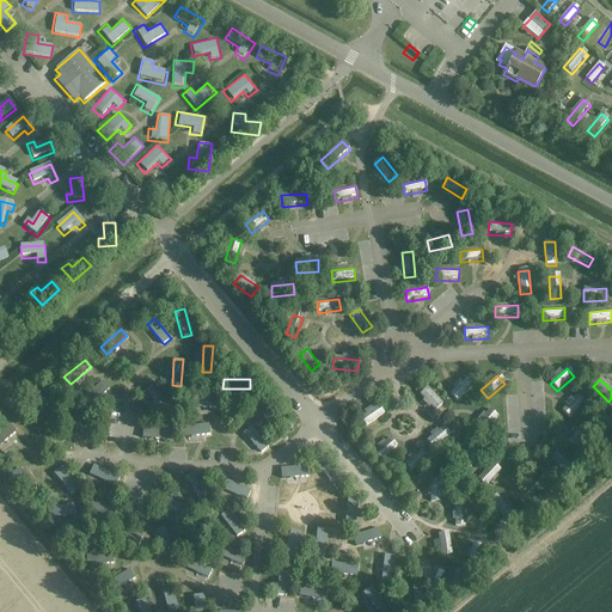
[(473,389),(466,380),(450,396),(457,404),(473,389)]
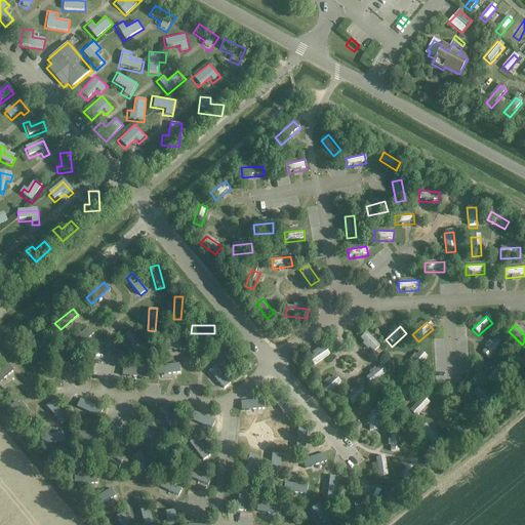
[(88,327),(70,342),(75,349),(93,333),(88,327)]
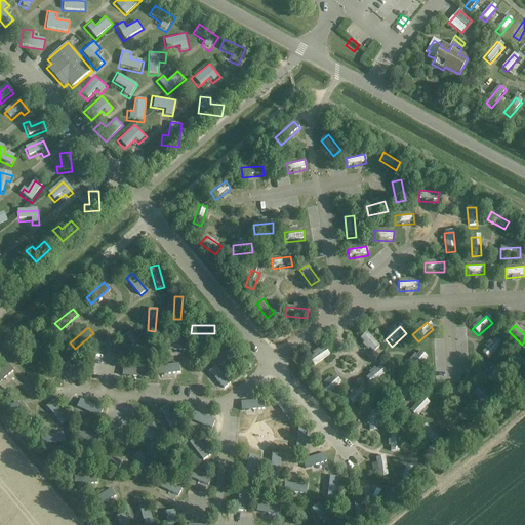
[(146,348),(131,330),(125,335),(139,353),(146,348)]
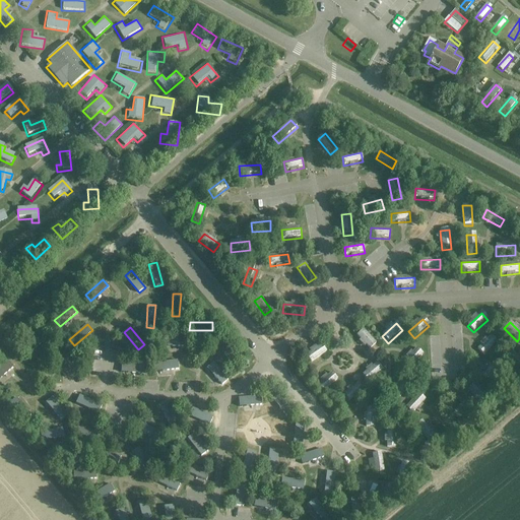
[(377,344),(364,330),(356,337),(370,350),(377,344)]
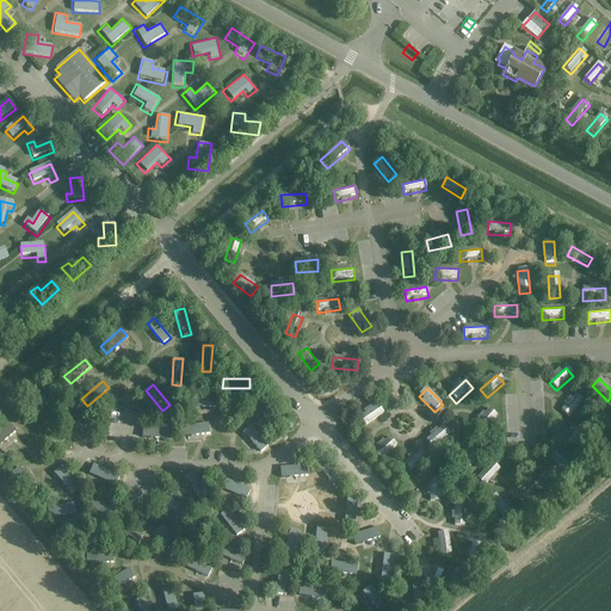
[(585,403),(578,395),(561,411),(568,419),(585,403)]
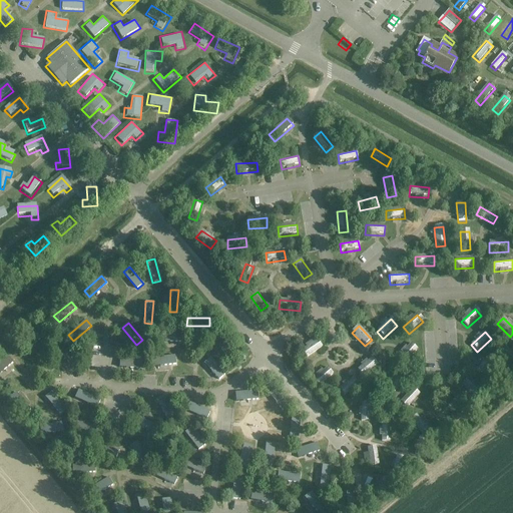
[(36,333),(19,347),(24,353),(41,338),(36,333)]
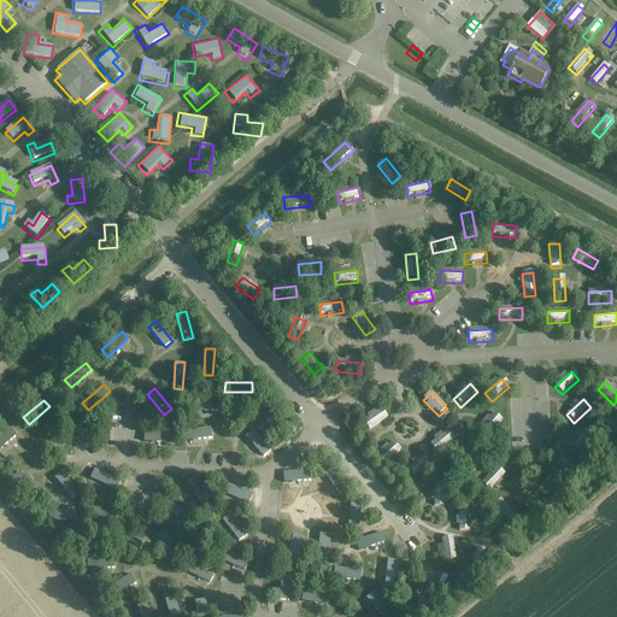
[(218,401),(191,400),(191,410),(217,411),(218,401)]
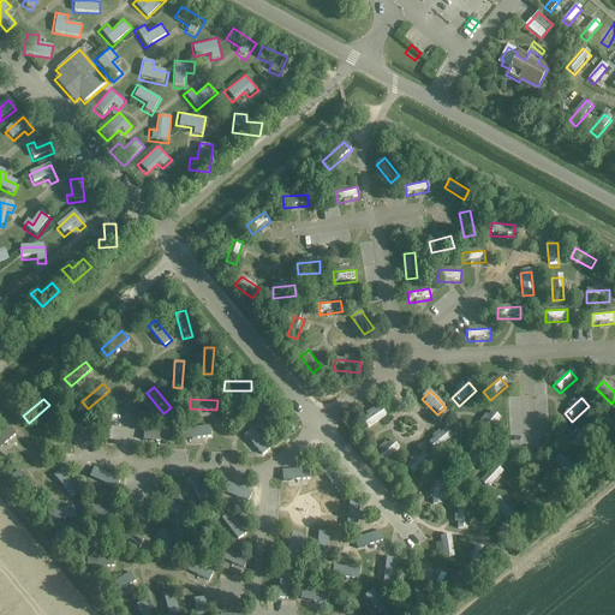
[(281,424),(264,402),(257,407),(273,429),(281,424)]
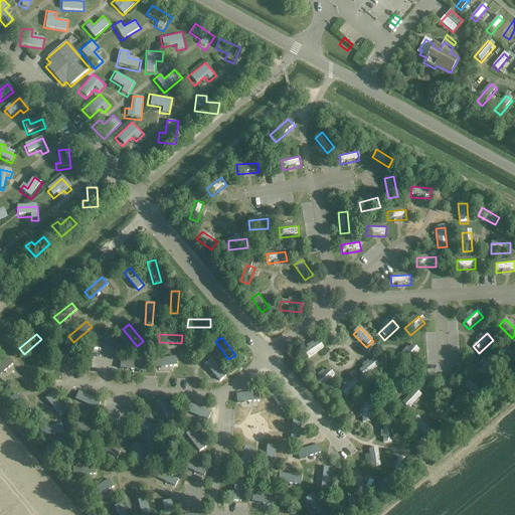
[(323,350),(318,342),(302,353),(307,361),(323,350)]
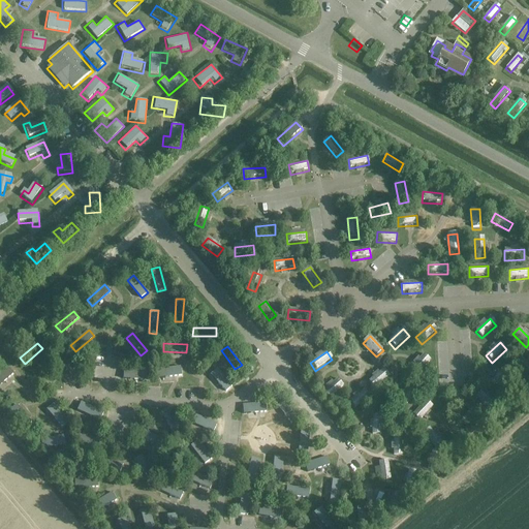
[(79,371),(64,353),(58,359),(72,376),(79,371)]
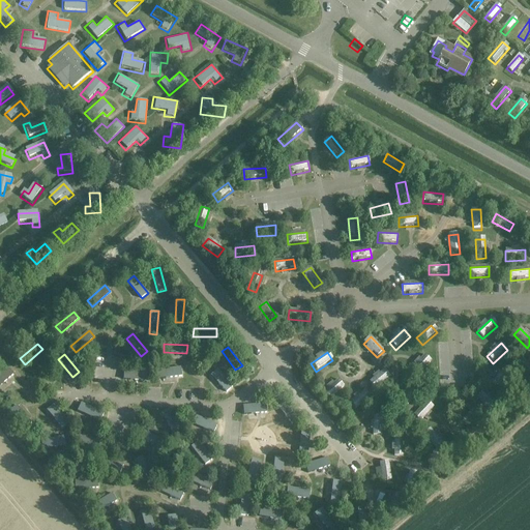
[(432,363),(423,356),(411,370),(418,377),(432,363)]
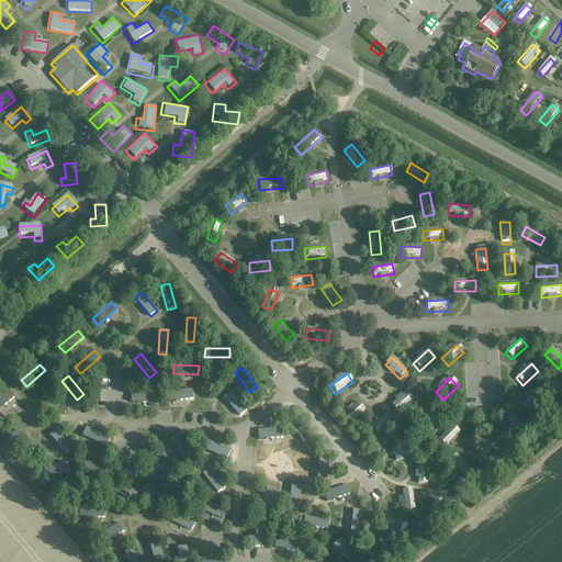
[(561,402),(561,390),(553,382),(547,389),(561,403),(561,402)]
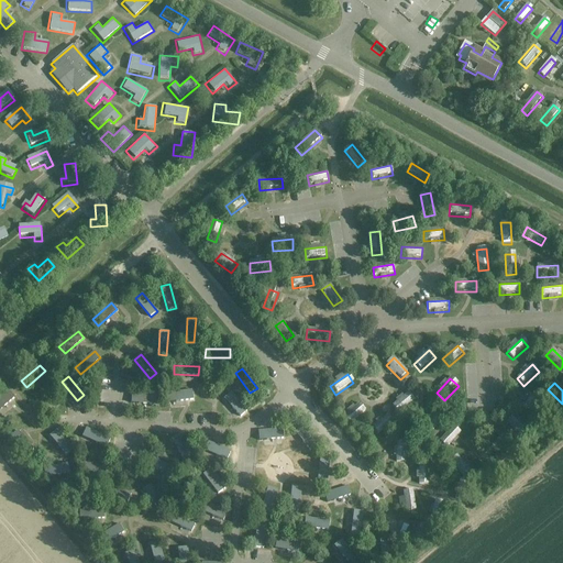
[(7,392),(0,397),(0,408),(12,398),(7,392)]
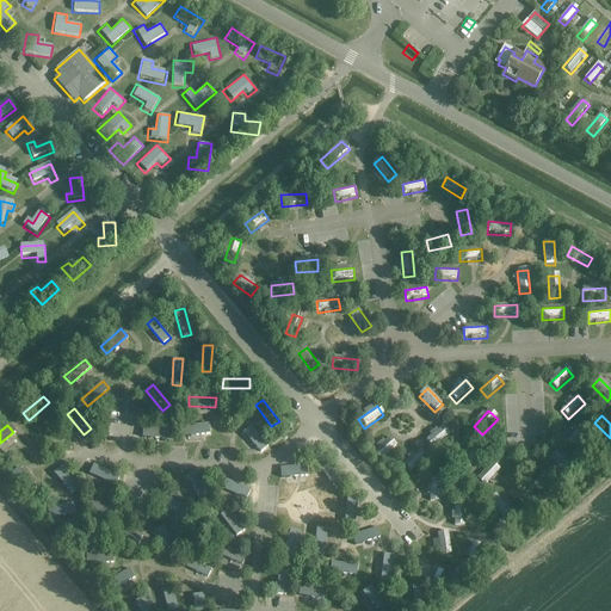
[(207,425),(180,427),(181,437),(208,434),(207,425)]
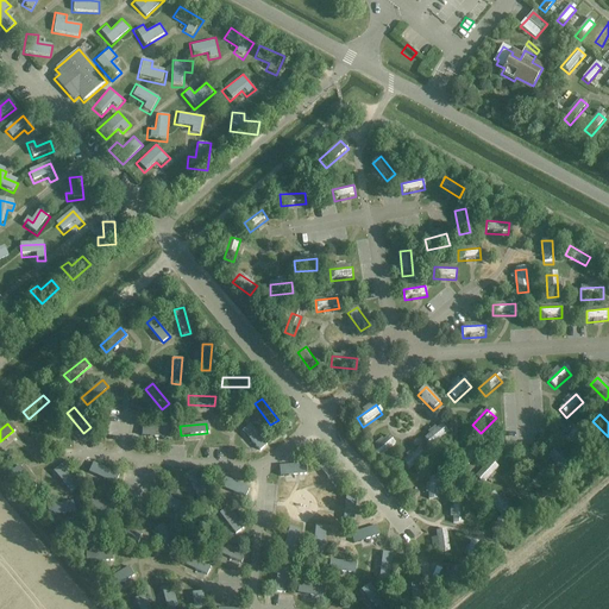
[(588,432),(579,424),(564,441),(572,449),(588,432)]
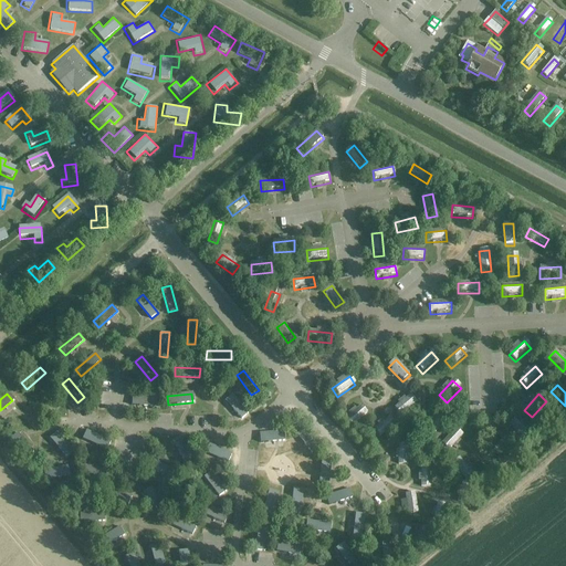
[(157,398),(132,397),(132,406),(157,407),(157,398)]
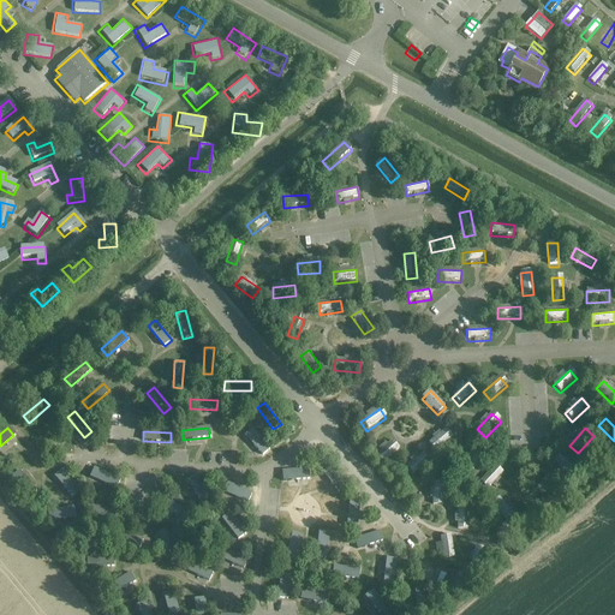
[(270,451),(252,431),(245,437),(263,457),(270,451)]
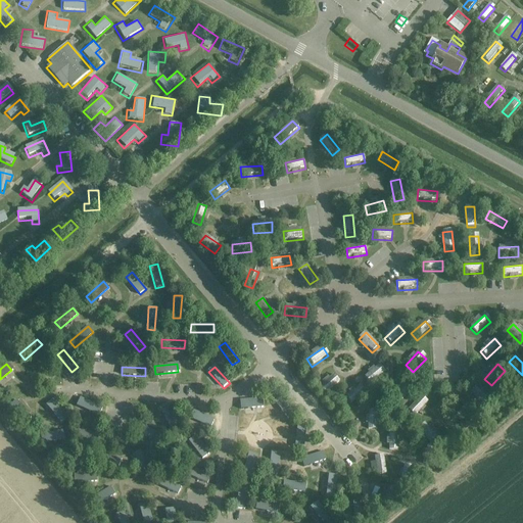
[(385,374),(380,367),(365,378),(370,385),(385,374)]
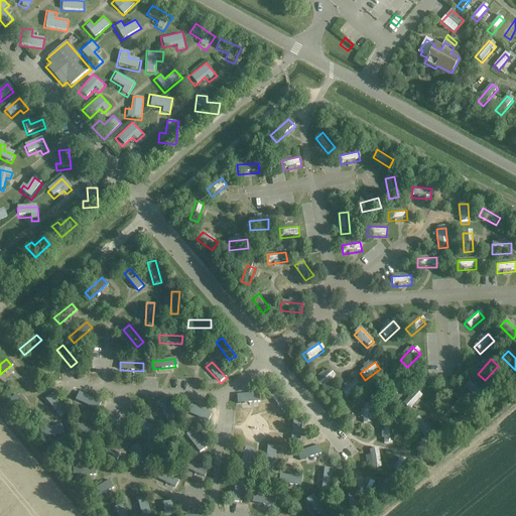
[(335,379),(329,371),(314,383),(320,390),(335,379)]
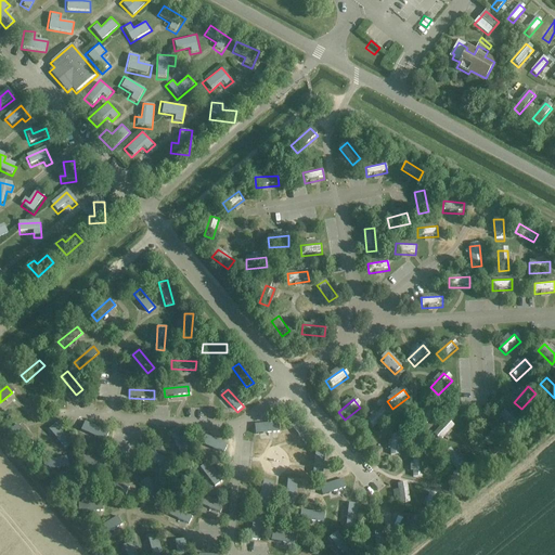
[(439,413),(431,407),(418,421),(425,427),(439,413)]
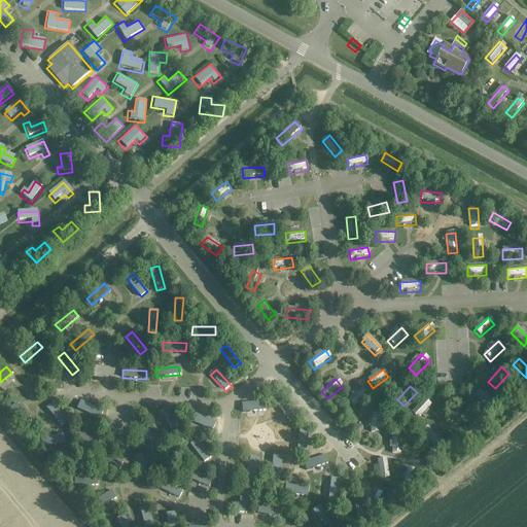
[(495,402),(482,388),(475,395),(488,410),(495,402)]
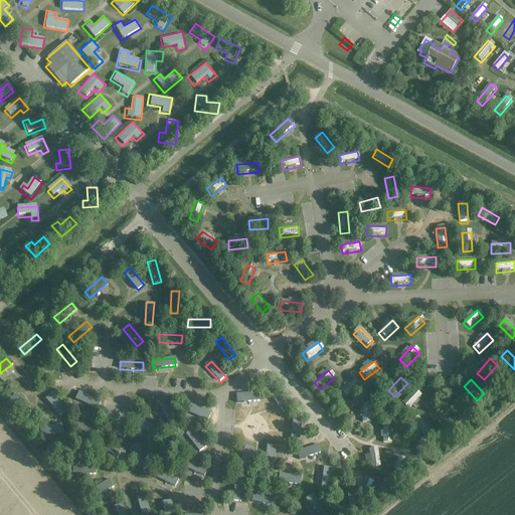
[(360,387),(355,380),(340,392),(346,399),(360,387)]
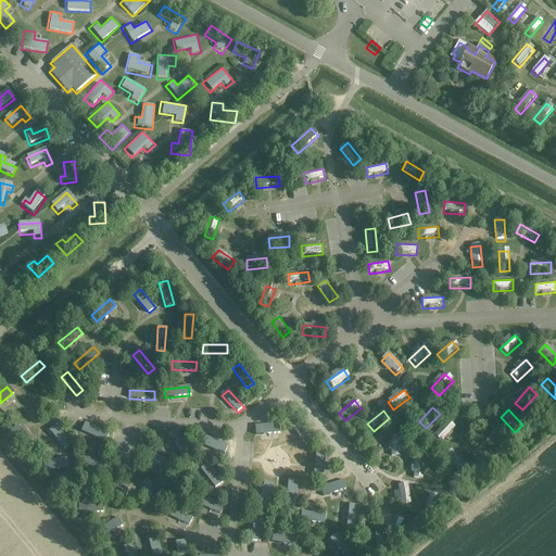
[(313,441),(299,421),(292,426),(306,445),(313,441)]
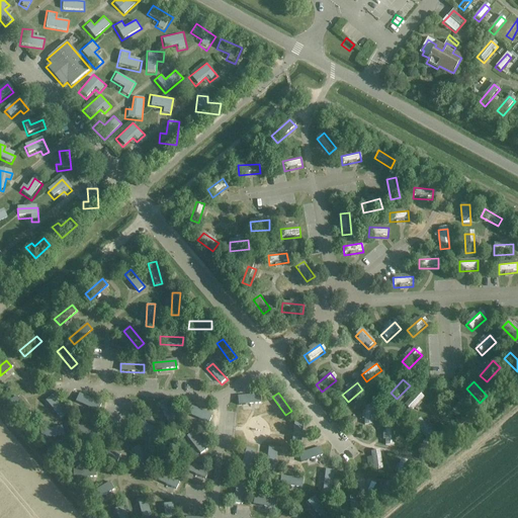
[(423,400),(417,394),(404,408),(410,414),(423,400)]
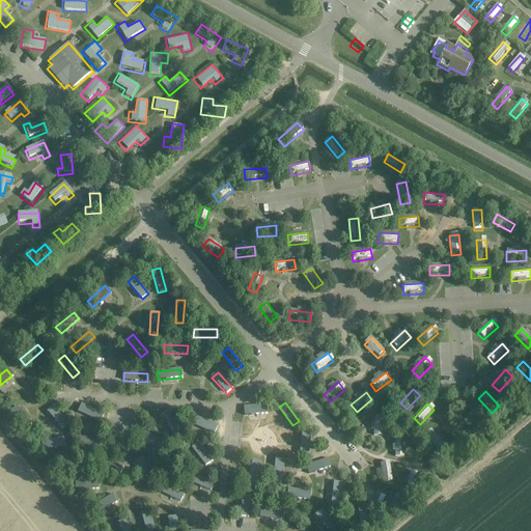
[(103,414),(81,404),(78,413),(100,421),(103,414)]
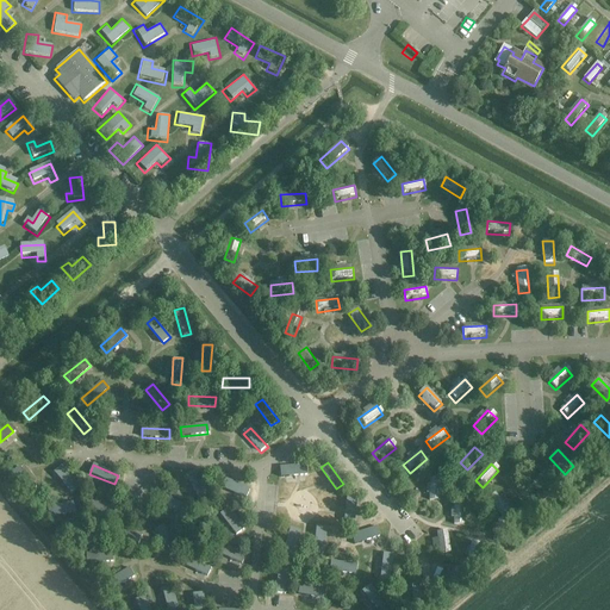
[(306,465),(279,465),(279,473),(306,474),(306,465)]
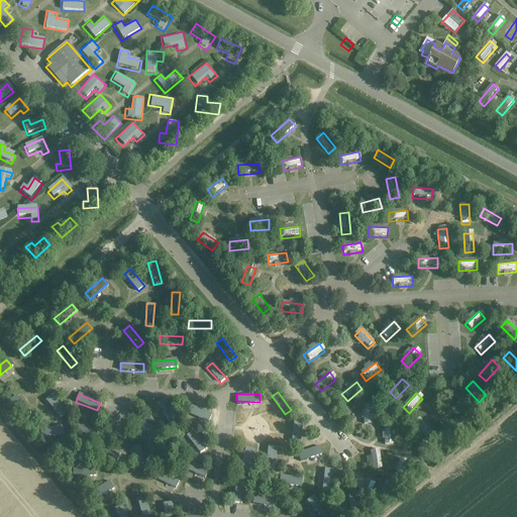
[(67,413),(53,396),(46,401),(61,418),(67,413)]
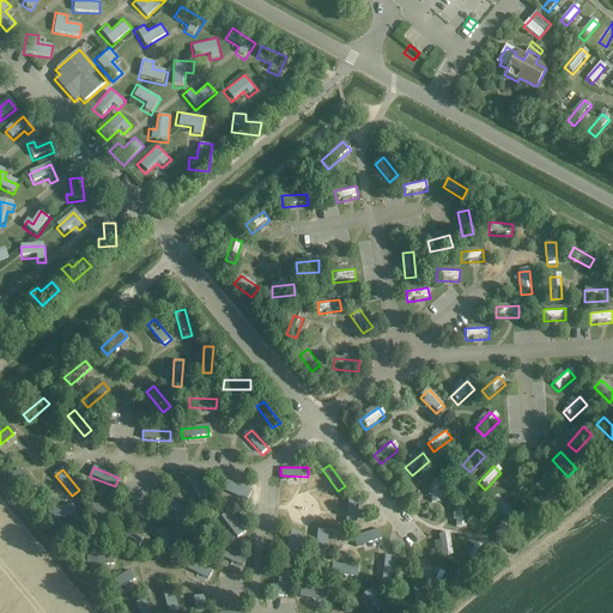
[(10,477),(28,497),(35,491),(17,471),(10,477)]
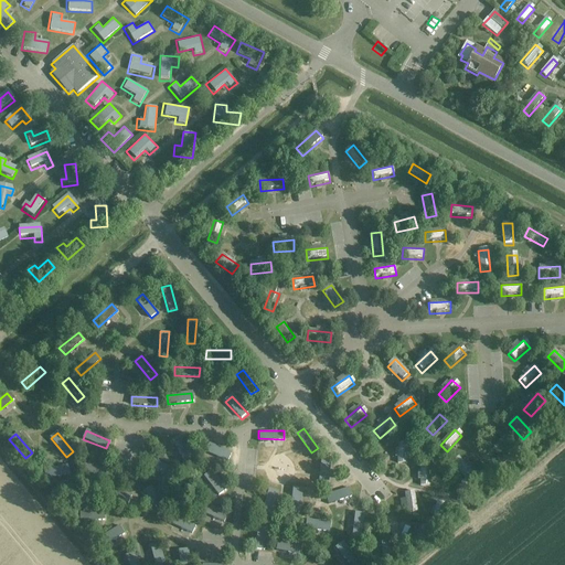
[(193,459),(181,437),(173,441),(185,464),(193,459)]
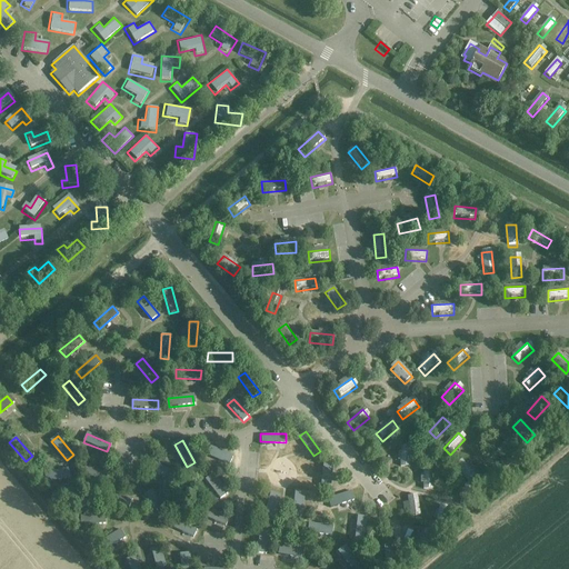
[(231,458),(209,447),(206,455),(228,466),(231,458)]
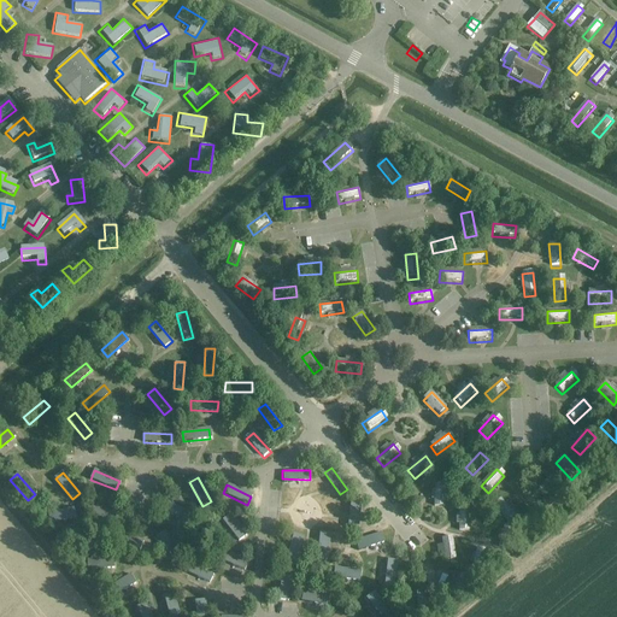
[(444,509),(444,486),(434,486),(433,509),(444,509)]
